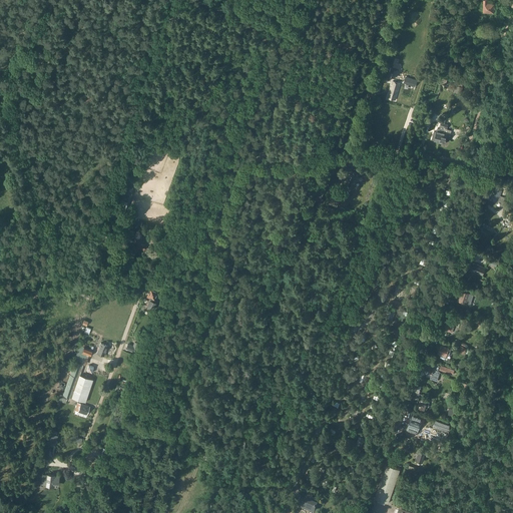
[(483,0),(483,12),(495,12),(495,4),(487,4),(487,0),(483,0)]
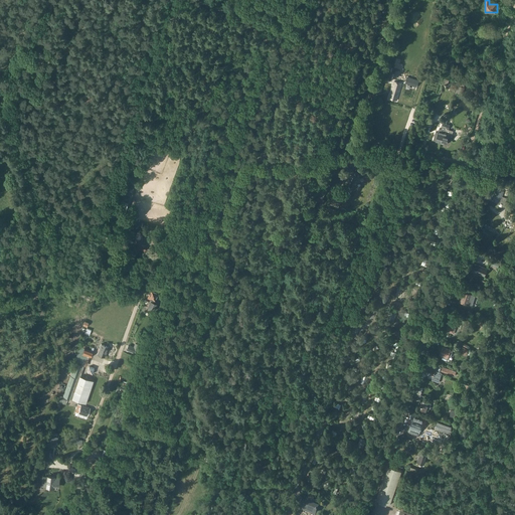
[(407,77),(406,82),(416,86),(418,80),(407,77)]
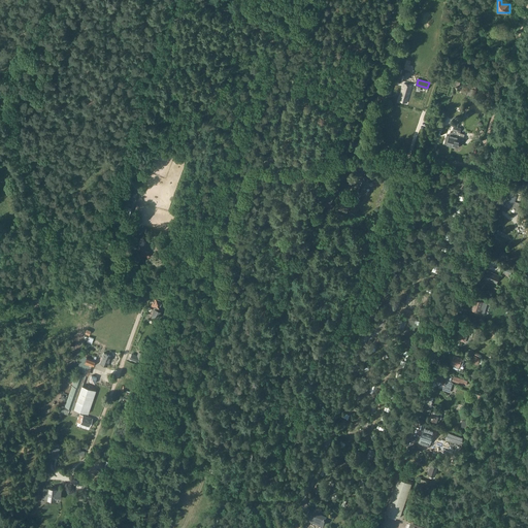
[(407,103),(411,90),(403,88),(399,100),(407,103)]
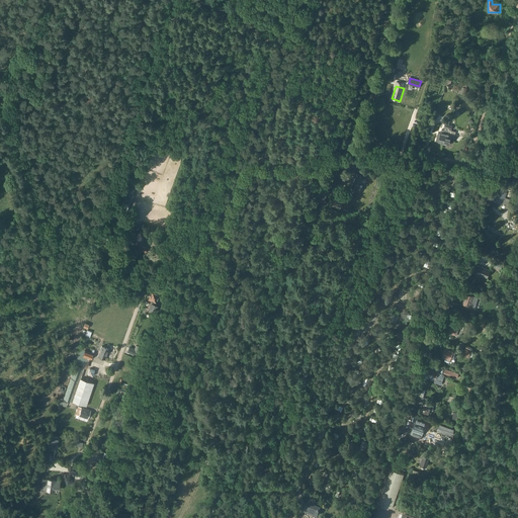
[(438,142),(444,144),(449,124),(450,121),(445,120),(444,123),(445,123),(443,130),(442,130),(441,133),(438,133),(436,141),(439,142),(438,142)]
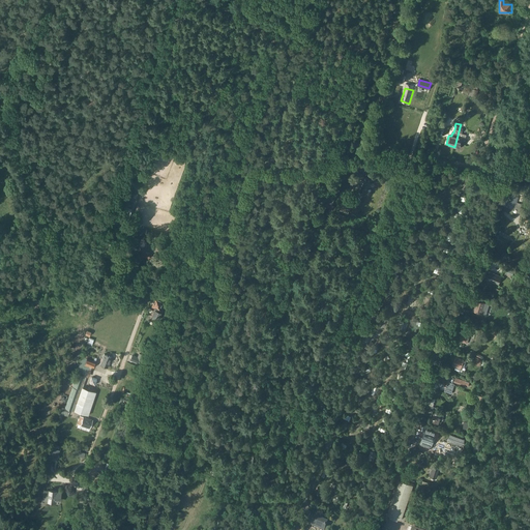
[(463,128),(460,127),(454,147),(460,148),(462,141),(464,142),(467,135),(462,134),(463,128)]
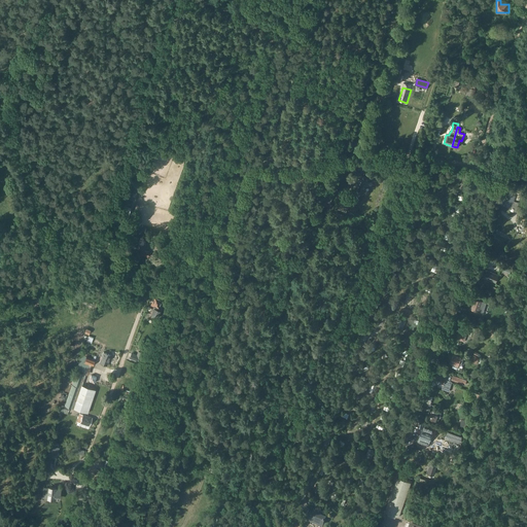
[(361,181),(360,184),(358,190),(364,192),(366,187),(366,186),(367,183),(367,184),(370,179),(362,176),(360,181),(361,181)]
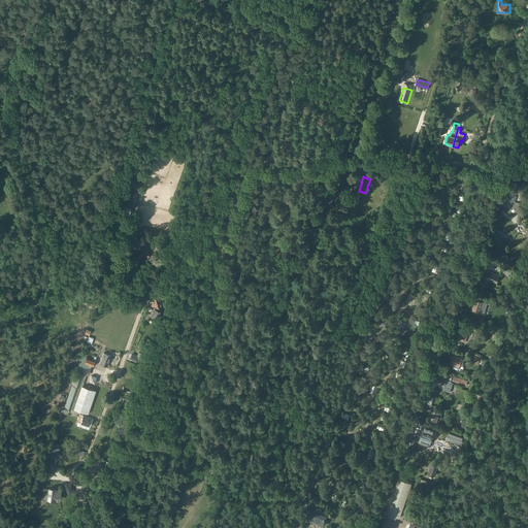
[(129,191),(127,197),(134,199),(135,193),(129,191)]
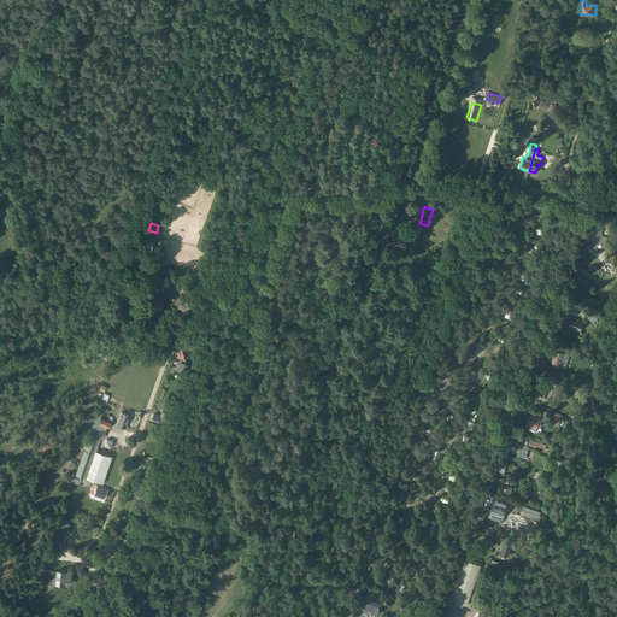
[(587,239),(595,241),(595,244),(603,246),(604,241),(601,240),(605,230),(589,225),(586,236),(588,236),(587,239)]
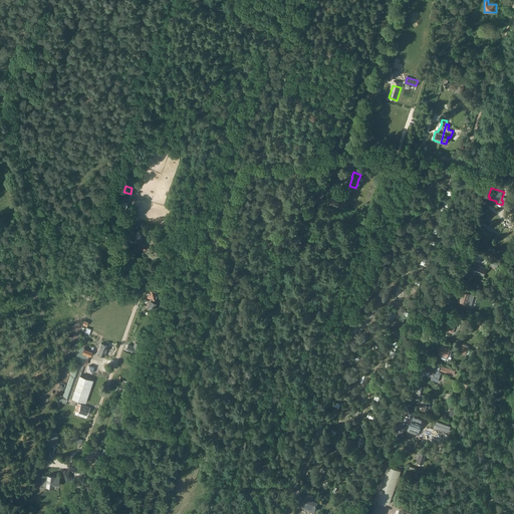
[(122,201),(119,212),(125,213),(129,203),(122,201)]
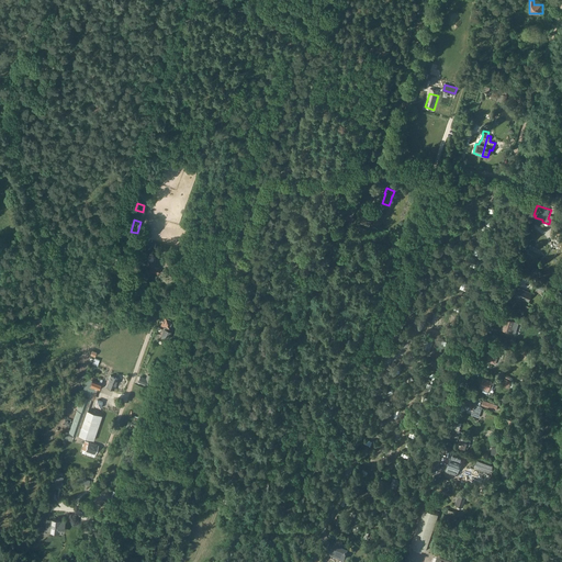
[(176,257),(169,261),(171,267),(179,263),(176,257)]
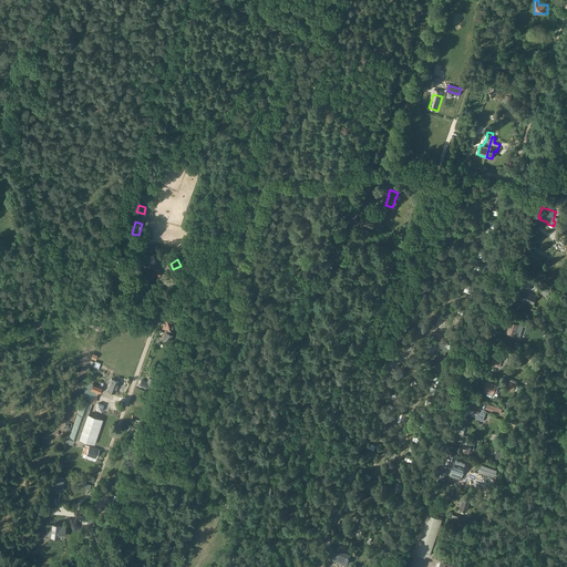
[(157,264),(151,260),(144,276),(152,279),(153,275),(158,277),(161,271),(155,269),(157,264)]
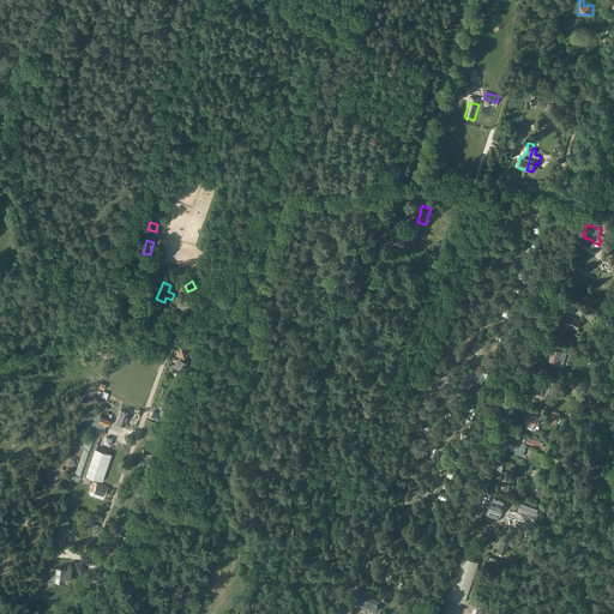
[(569,315),(565,324),(578,330),(582,320),(569,315)]
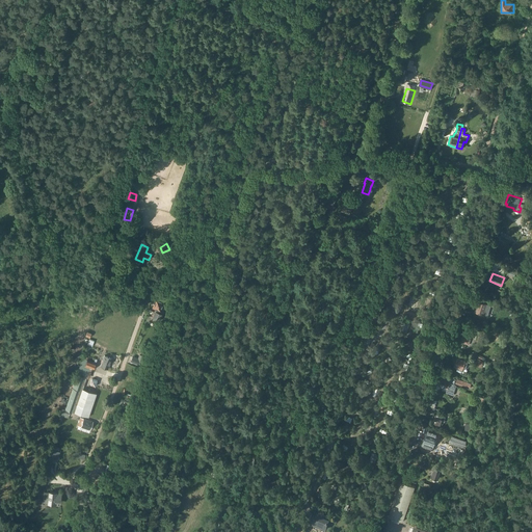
[(383,307),(389,309),(394,295),(389,293),(383,307)]
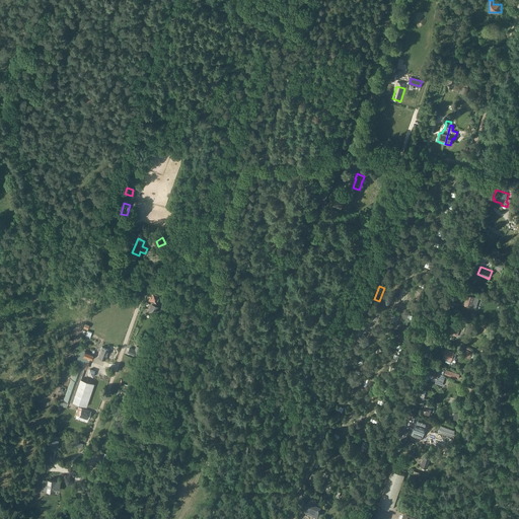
[(153,293),(149,300),(156,303),(159,296),(153,293)]
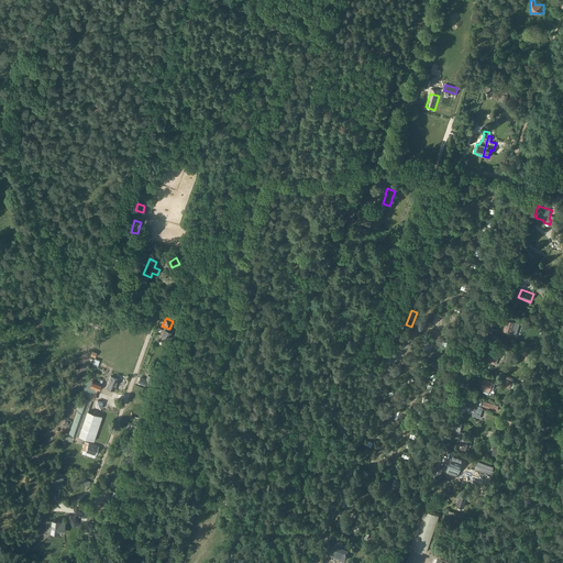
[(518,323),(506,319),(503,330),(512,333),(514,330),(516,330),(517,327),(518,323)]
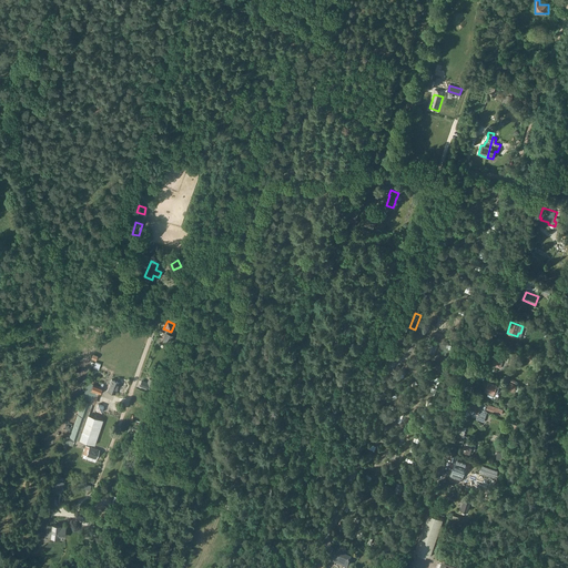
[(533,353),(526,355),(529,364),(536,362),(533,353)]
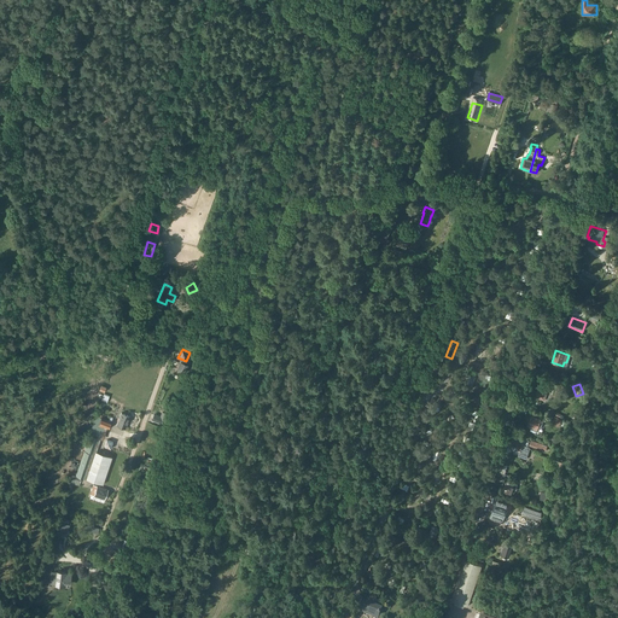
[(536,396),(536,397),(542,400),(542,398),(543,398),(546,389),(546,388),(541,385),(540,386),(536,396)]
